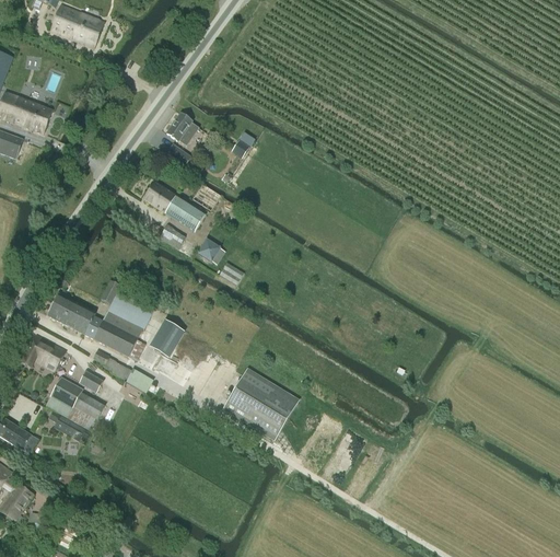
[(94,48),(105,21),(60,3),(50,31),(94,48)]
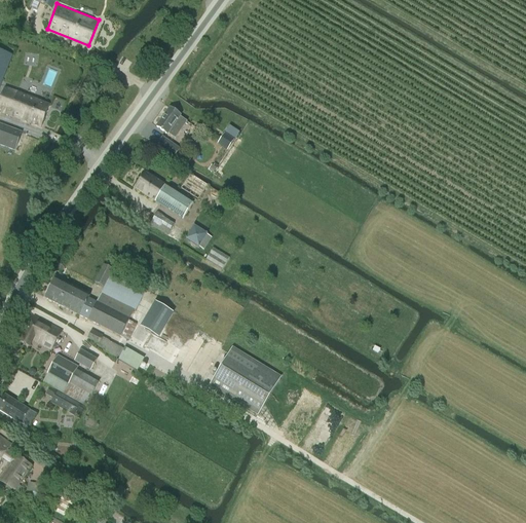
[(0,47),(0,83),(12,52),(0,47)]
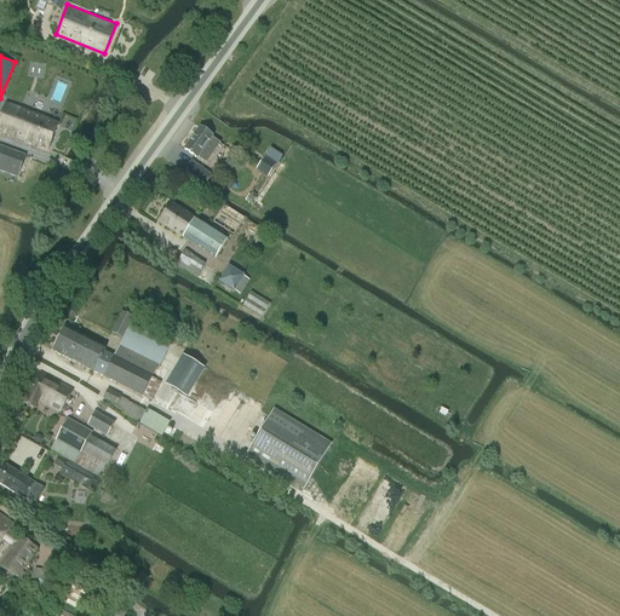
[(0,130),(49,148),(59,121),(6,101),(0,114),(0,130)]
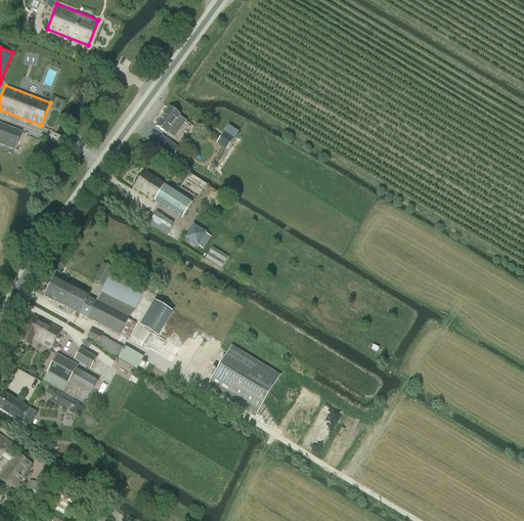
[(186,119),(179,114),(180,113),(169,105),(156,124),(167,131),(167,130),(174,136),(186,119)]
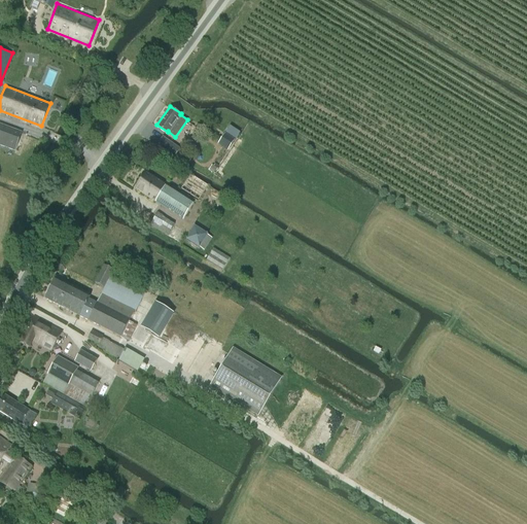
[(0,143),(15,148),(23,130),(0,121),(0,143)]
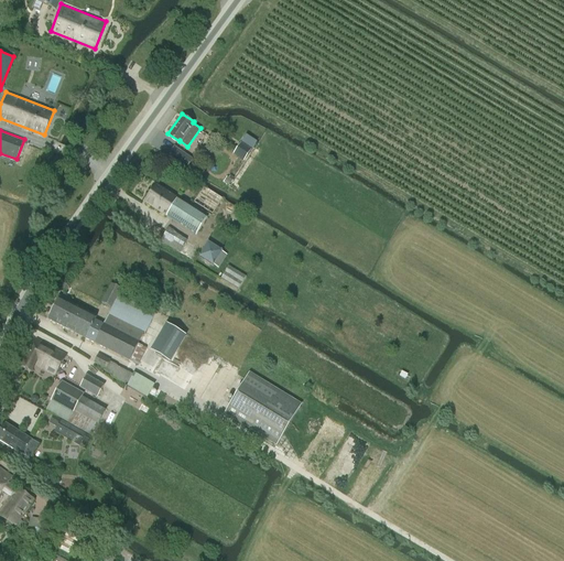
[(251,147),(240,140),(232,151),(243,159),(251,147)]
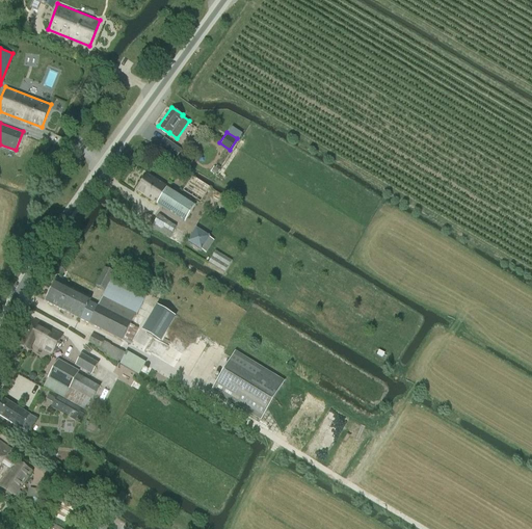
[(164,136),(159,144),(176,156),(181,148),(164,136)]
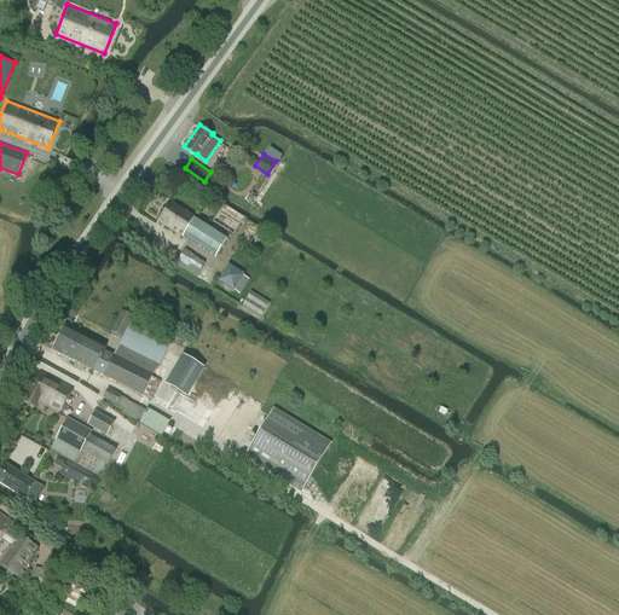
[(215,255),(227,237),(171,199),(158,219),(215,255)]
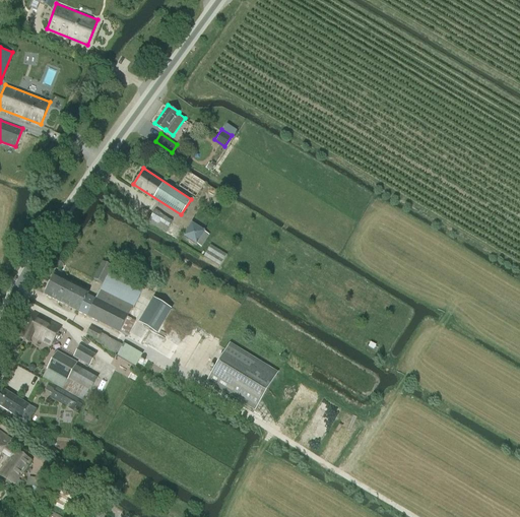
[(185,175),(179,184),(196,195),(205,181),(188,170),(185,174),(185,175)]
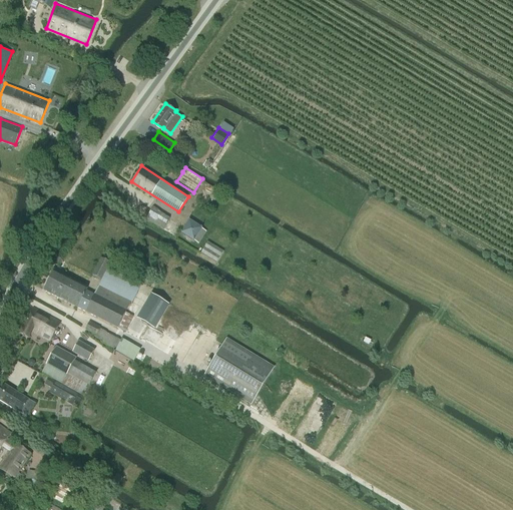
[(163,226),(170,215),(152,205),(146,216),(163,226)]
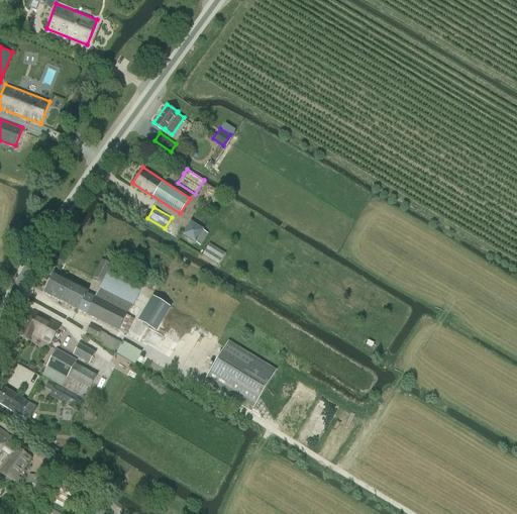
[(191,219),(182,232),(195,240),(203,227),(191,219)]
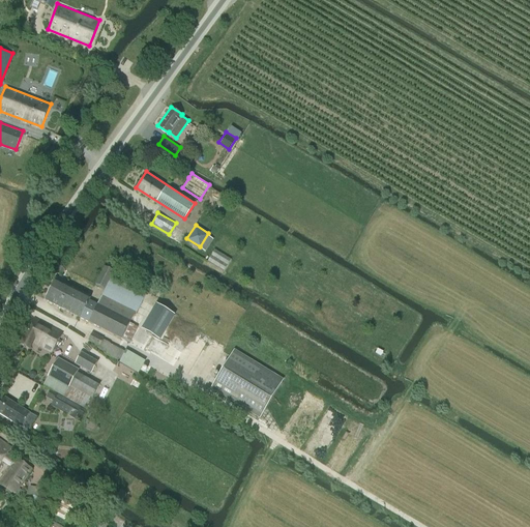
[(206,259),(224,268),(231,257),(213,246),(206,259)]
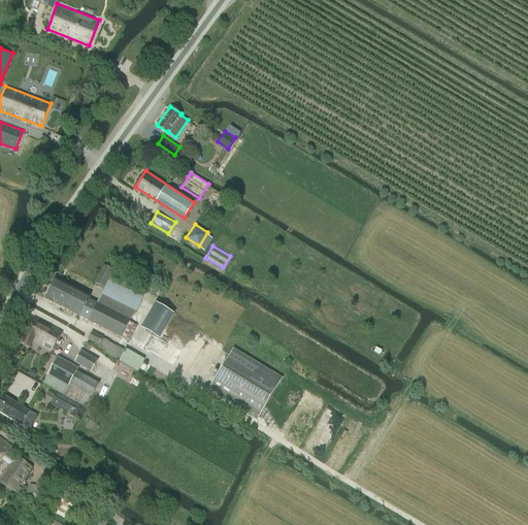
[(61,272),(65,266),(60,263),(56,270),(61,272)]
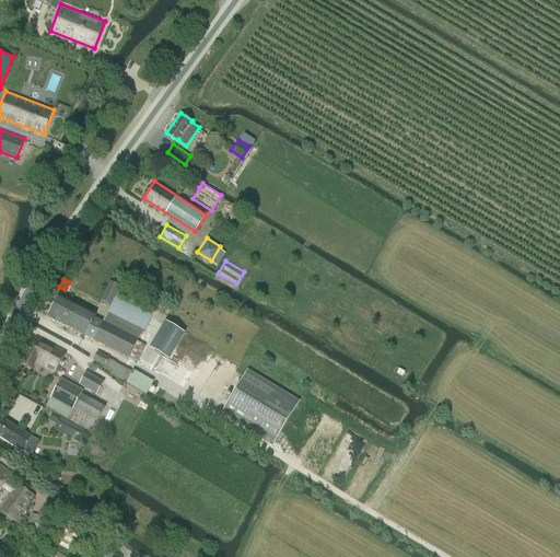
[(111,303),(119,285),(109,280),(101,298),(111,303)]
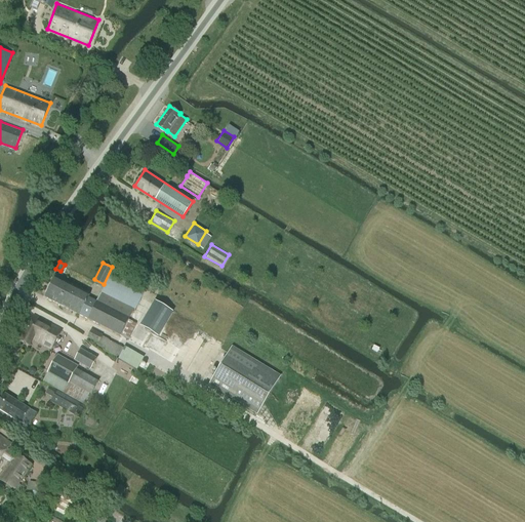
[(89,292),(54,275),(44,294),(79,313),(88,295),(89,292)]
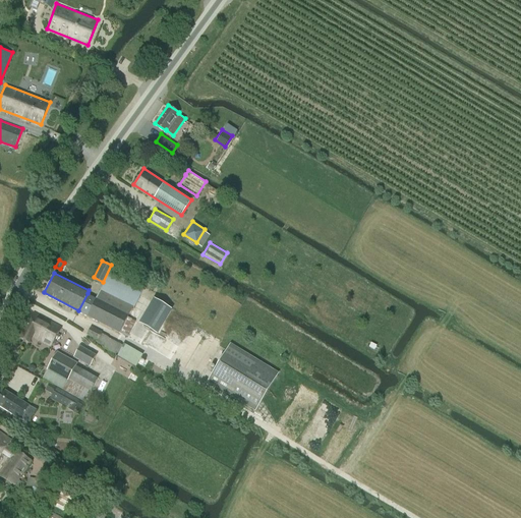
[(127,315),(132,304),(101,288),(97,298),(88,293),(78,310),(119,331),(127,315)]
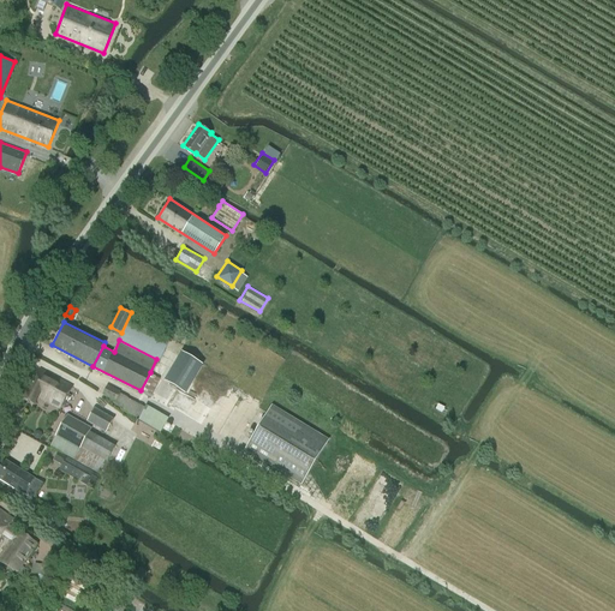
[(40,366),(23,396),(34,402),(39,394),(60,406),(72,384),(40,366)]
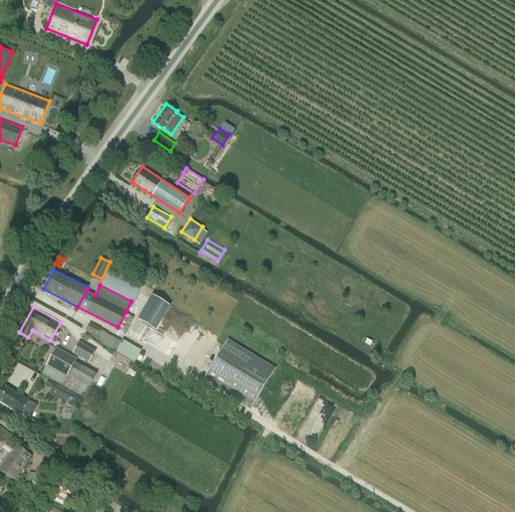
[(155,323),(161,314),(151,308),(145,317),(155,323)]
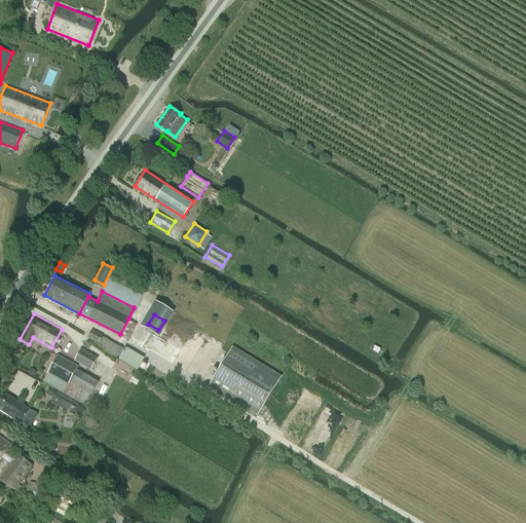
[(128,319),(120,334),(128,338),(137,323),(128,319)]
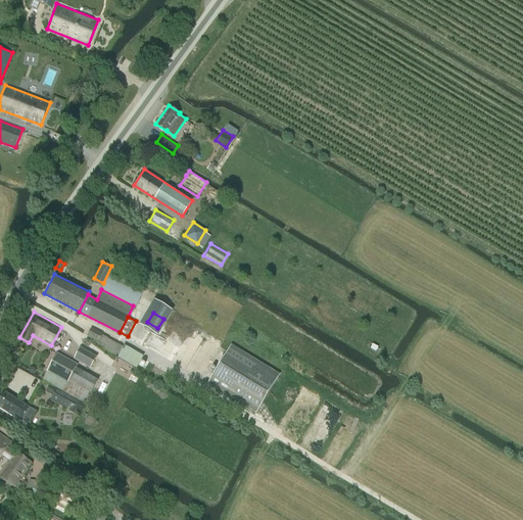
[(98,339),(102,332),(91,326),(87,333),(98,339)]
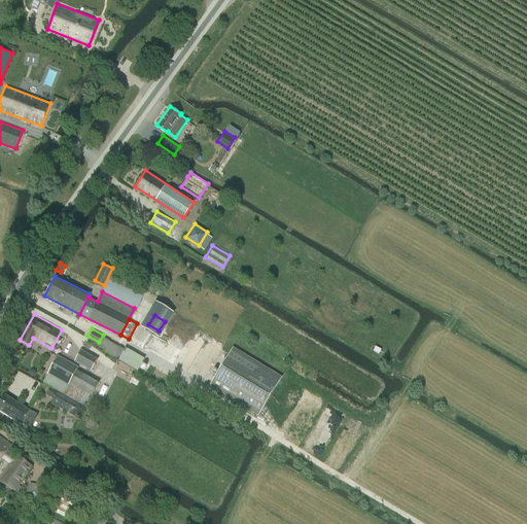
[(148,341),(156,346),(161,338),(151,334),(148,341)]
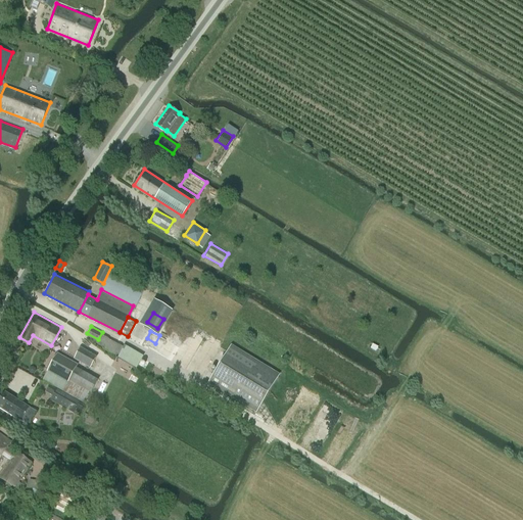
[(256,410),(279,373),(231,343),(208,380),(256,410)]
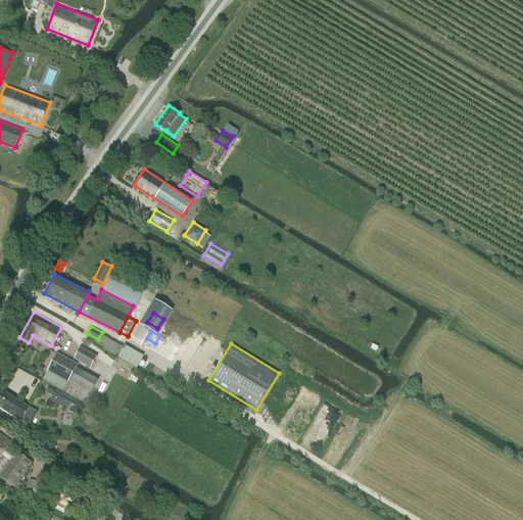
[(90,366),(96,356),(80,345),(74,357),(90,366)]
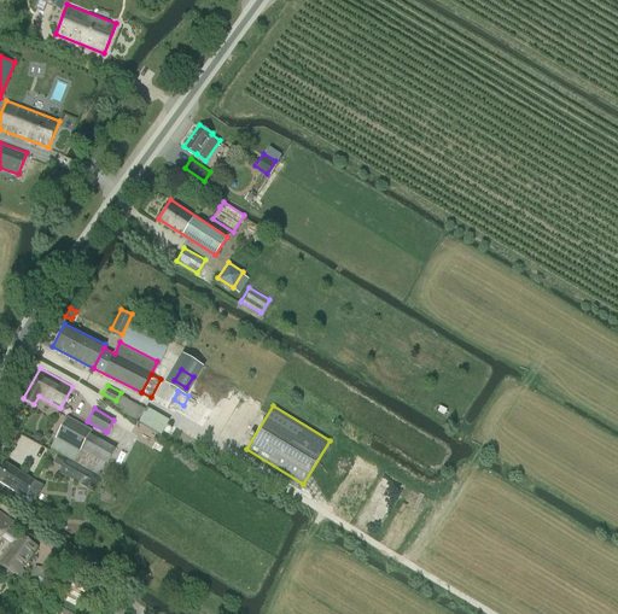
[(68,415),(51,445),(74,458),(81,446),(89,432),(91,428),(68,415)]
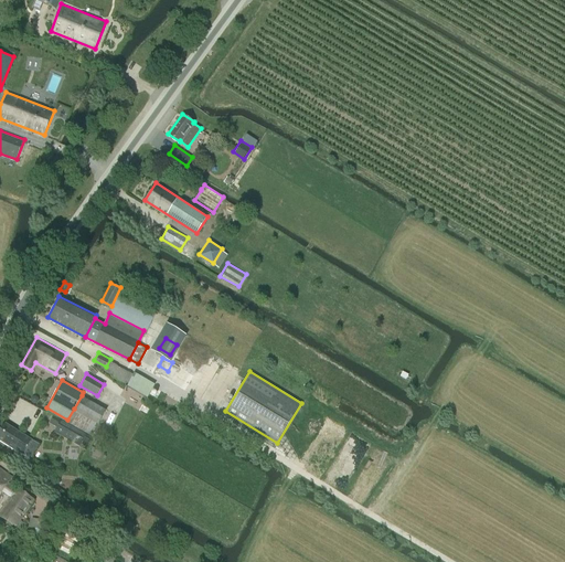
[(10,415),(25,424),(36,403),(21,395),(10,415)]
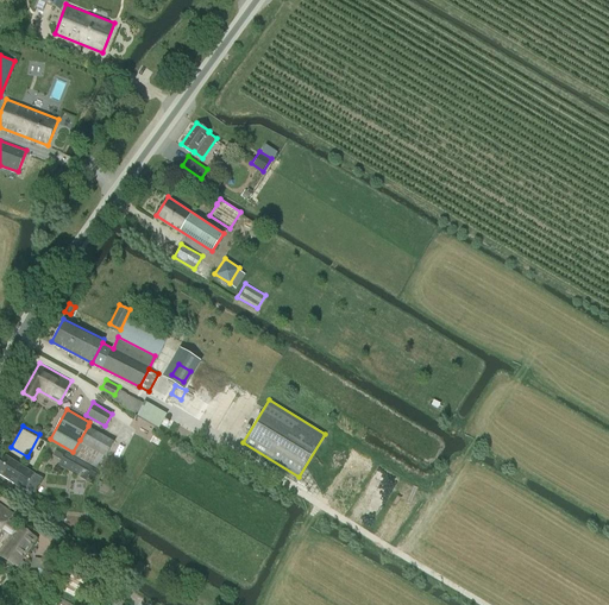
[(88,426),(80,440),(106,455),(114,441),(88,426)]
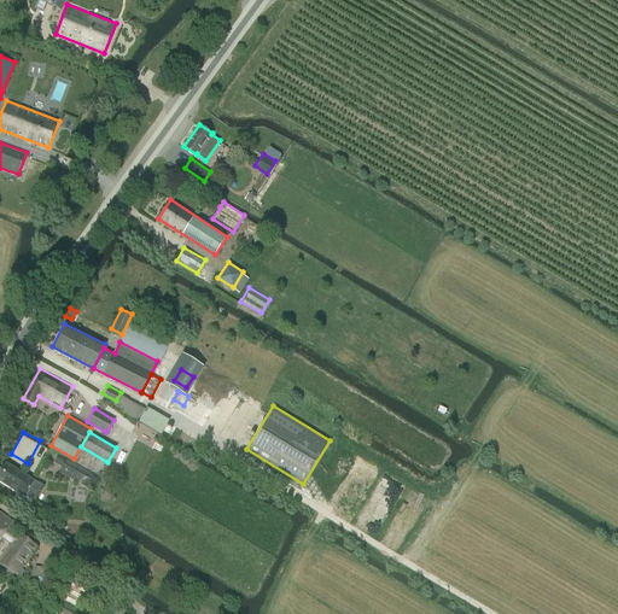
[(59,454),(54,461),(62,466),(59,469),(83,483),(91,471),(66,457),(59,454)]
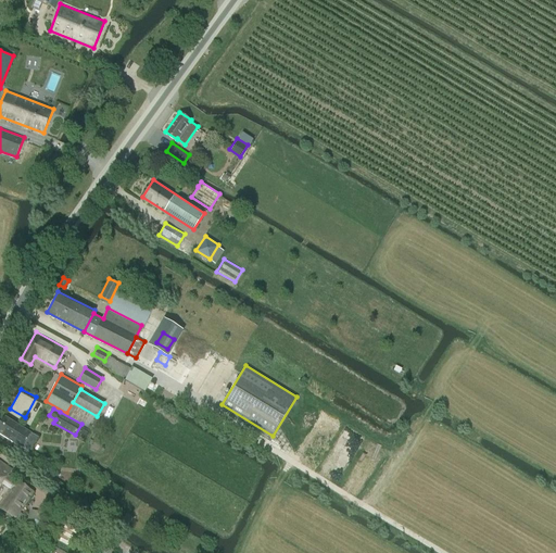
[(5,415),(0,423),(0,431),(15,442),(16,441),(29,450),(38,436),(29,430),(26,436),(21,432),(24,427),(5,415)]
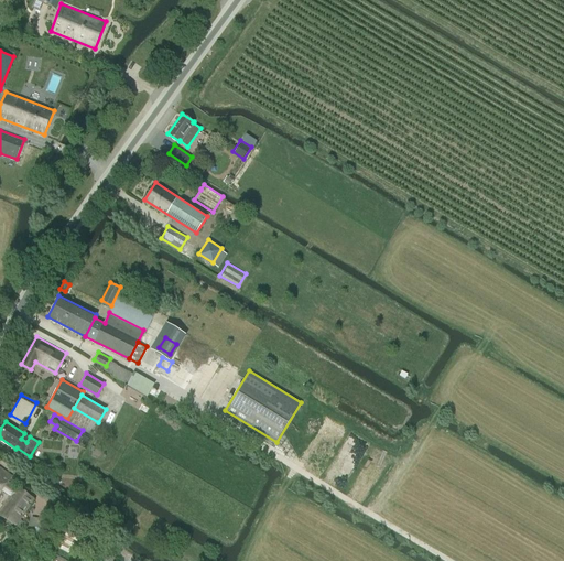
[(0,466),(0,492),(2,489),(10,495),(15,486),(8,481),(12,474),(0,466)]
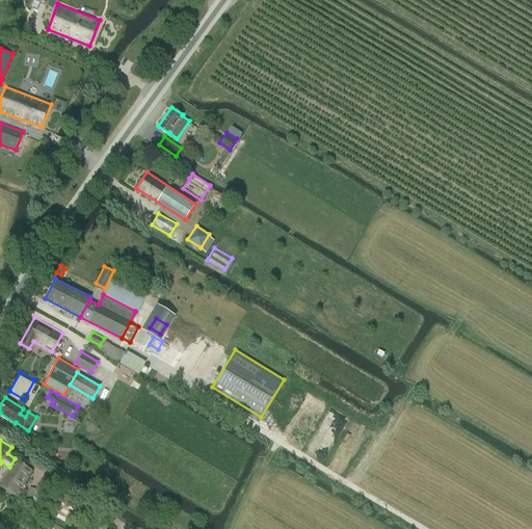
[(0,484),(15,495),(31,470),(15,458),(9,467),(0,480),(0,484)]
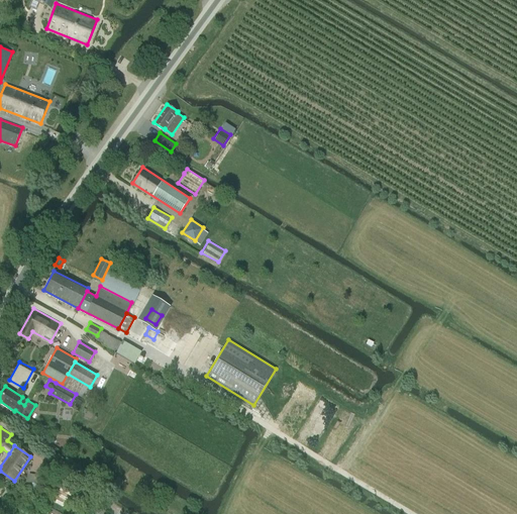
[(117,476),(114,481),(120,485),(123,480),(117,476)]
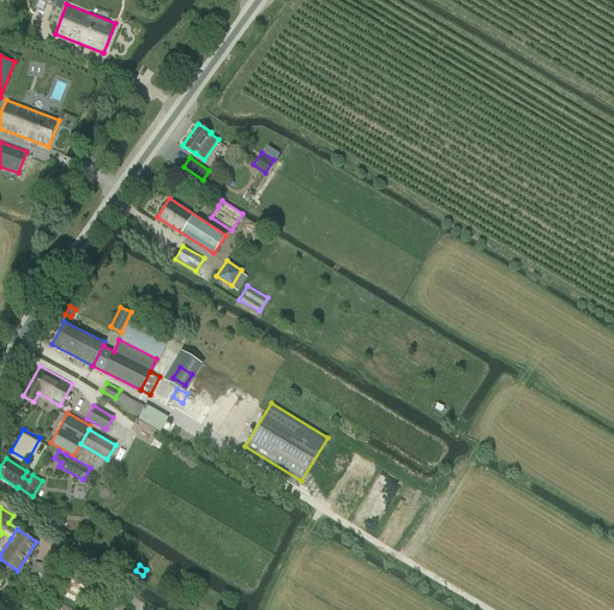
[(65,583),(60,592),(76,599),(80,590),(65,583)]
